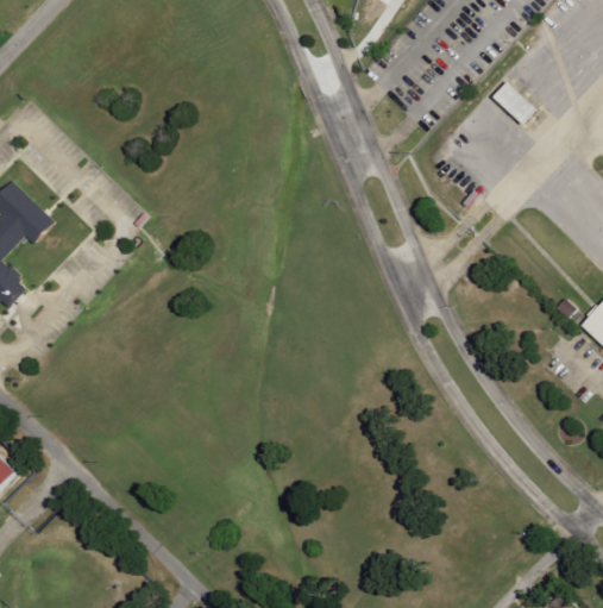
[(507,80),(490,100),(523,129),(540,108),(507,80)]
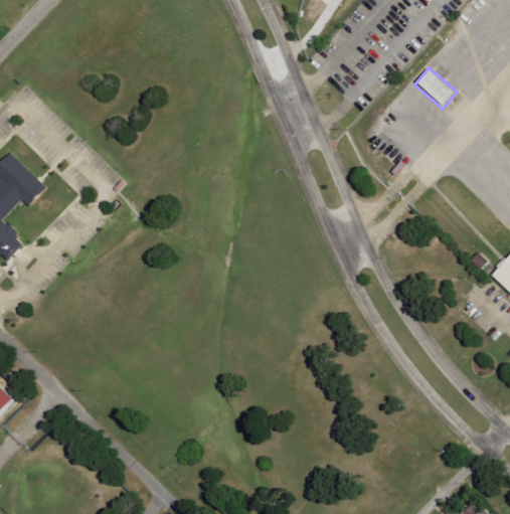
[(0,258),(3,261),(22,239),(1,219),(20,199),(27,207),(45,188),(9,153),(0,162),(0,176),(2,178),(0,180),(0,258)]
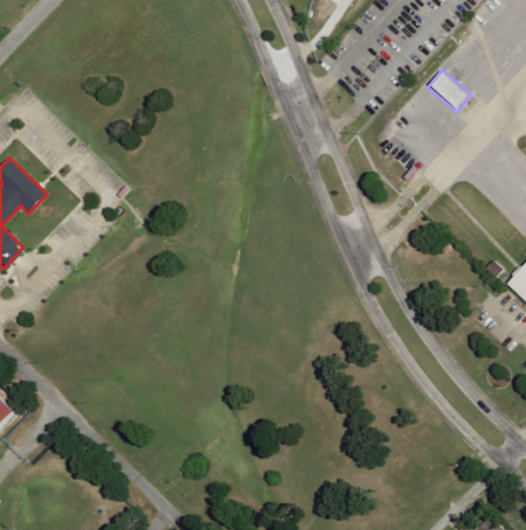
[(503,269),(495,278),(485,268),(493,259),(503,269)]
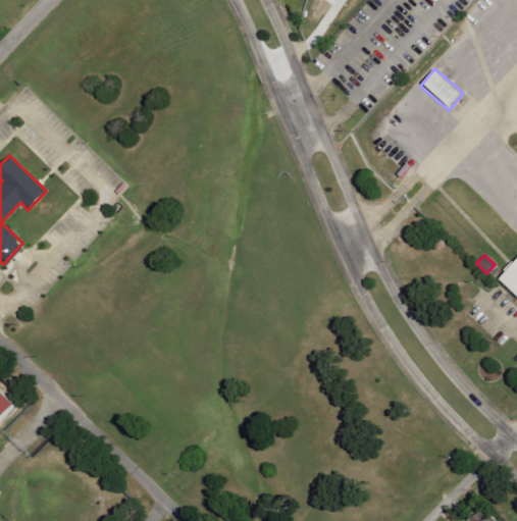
[(516,258),(498,278),(516,296),(516,258)]
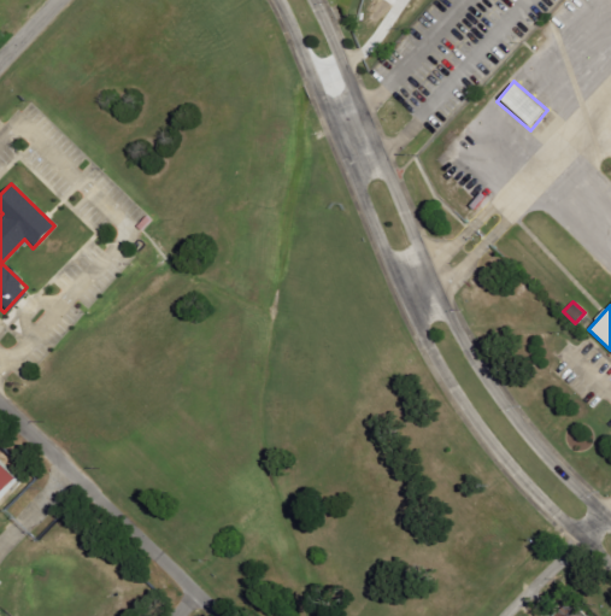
[(0,463),(18,480),(0,499),(0,463)]
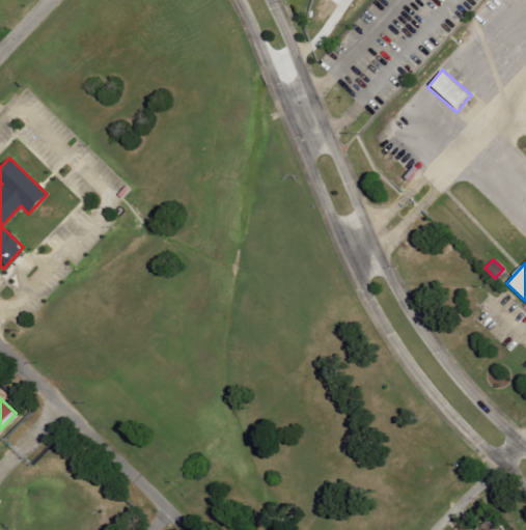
[(502,529),(487,513),(470,529),(502,529)]
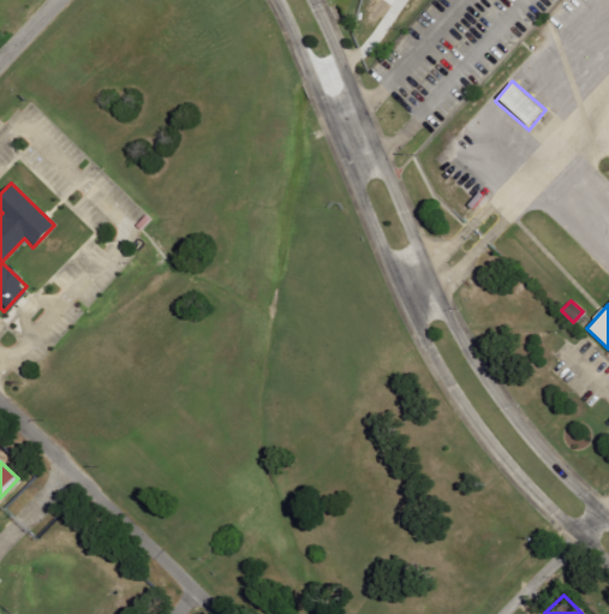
All buildings are outlined.
